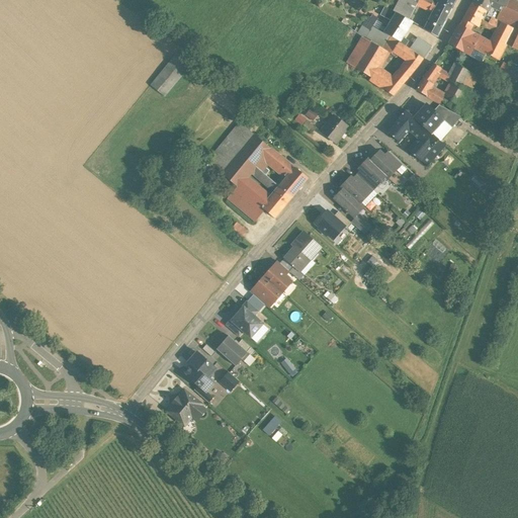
[(402,0),(396,12),(403,16),(409,19),(417,2),(418,0),(402,0)]
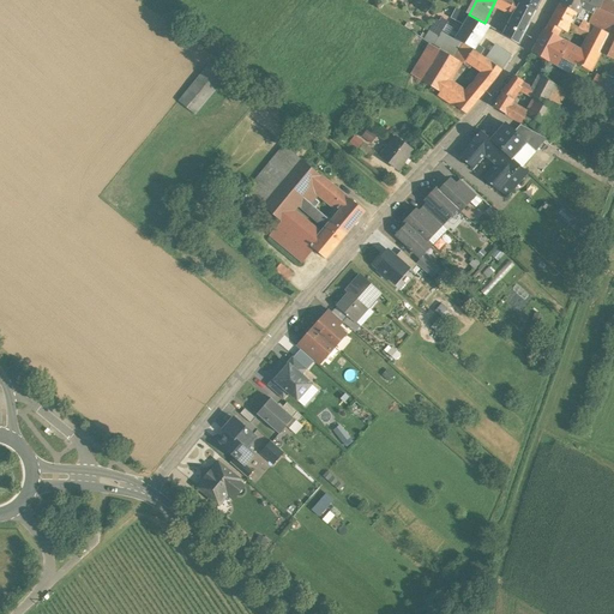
[(515,1),(512,0),(495,0),(494,2),(515,13),(519,4),(515,1)]
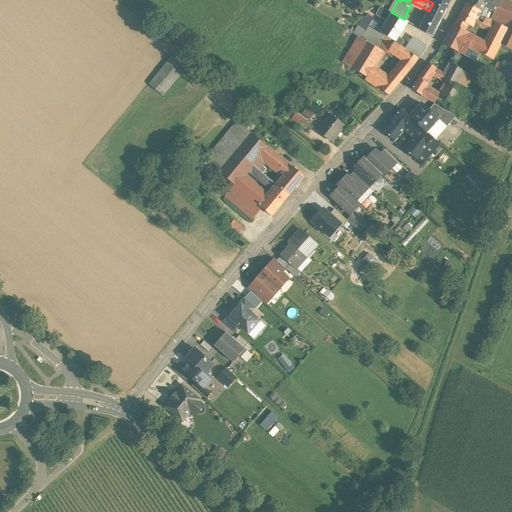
[(451,0),(428,0),(429,1),(433,3),(447,9),(451,0)]
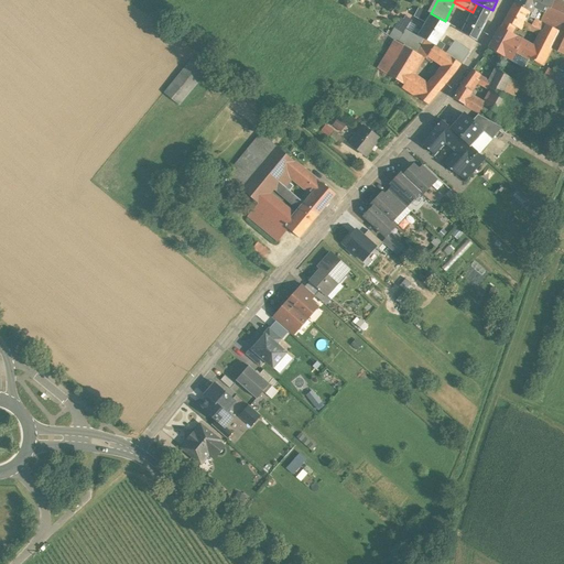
[(516,0),(513,4),(528,11),(530,12),(527,19),(524,23),(529,25),(533,20),(541,23),(546,12),(541,9),(543,0),(516,0)]
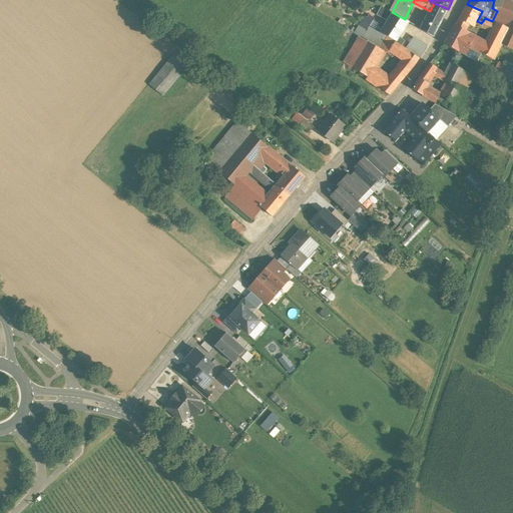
[(512,4),(503,0),(494,0),(492,8),(497,11),(492,21),(485,18),(481,23),(493,29),(496,23),(507,29),(500,43),(500,44),(512,49),(512,4)]
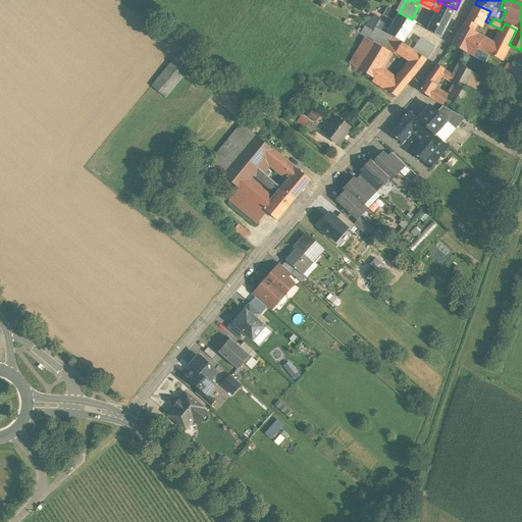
[(456,9),(441,3),(437,11),(431,22),(445,30),(456,9)]
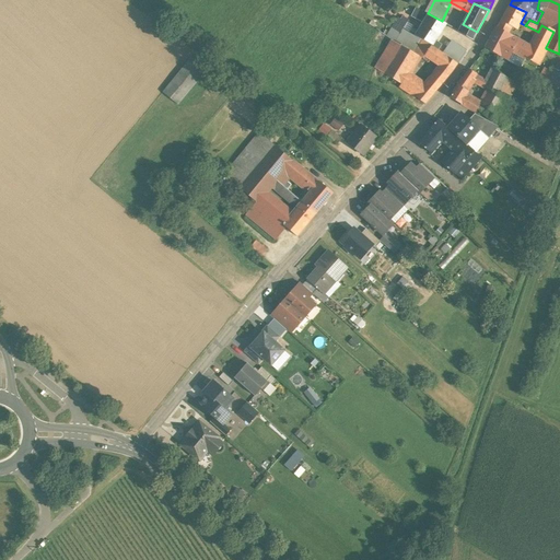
[(524,11),(510,4),(497,28),(513,37),(520,25),(521,23),(523,19),(521,18),(524,11)]
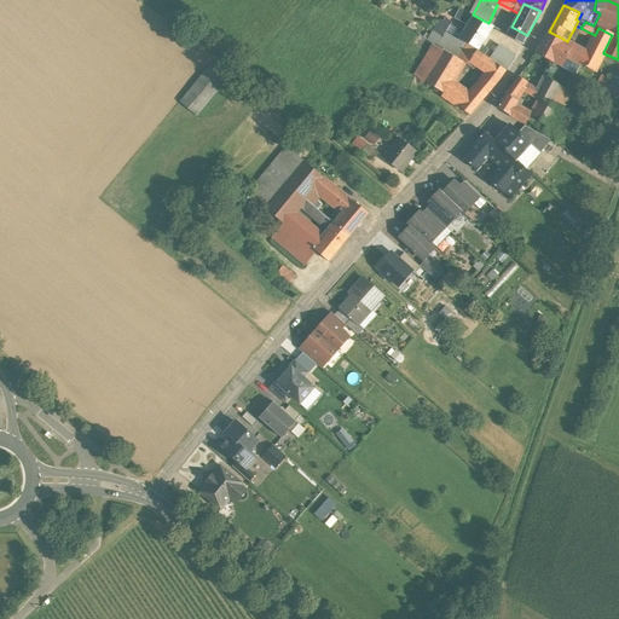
[(472,15),(462,10),(457,18),(467,24),(469,21),(472,15)]
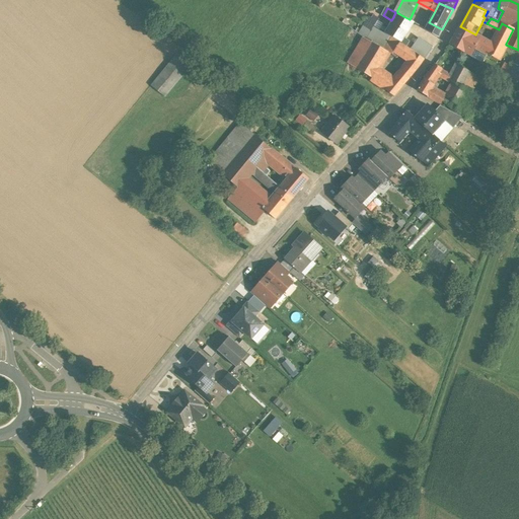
[(413,22),(395,12),(391,20),(384,33),(390,36),(400,42),(399,44),(404,47),(408,41),(402,38),(413,22)]
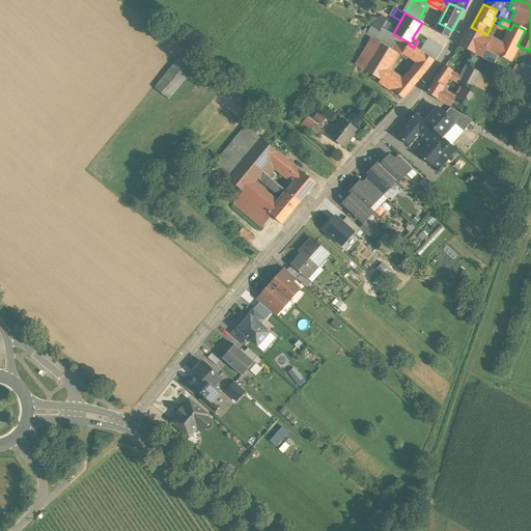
[(393,34),(382,27),(385,22),(378,18),(367,34),(371,37),(381,43),(392,50),(399,37),(393,34)]
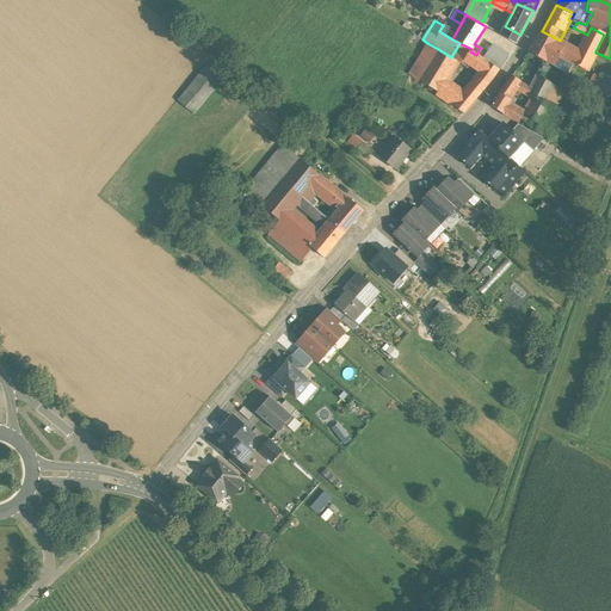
[(573,28),(568,25),(567,28),(571,30),(571,31),(584,39),(587,35),(573,28)]
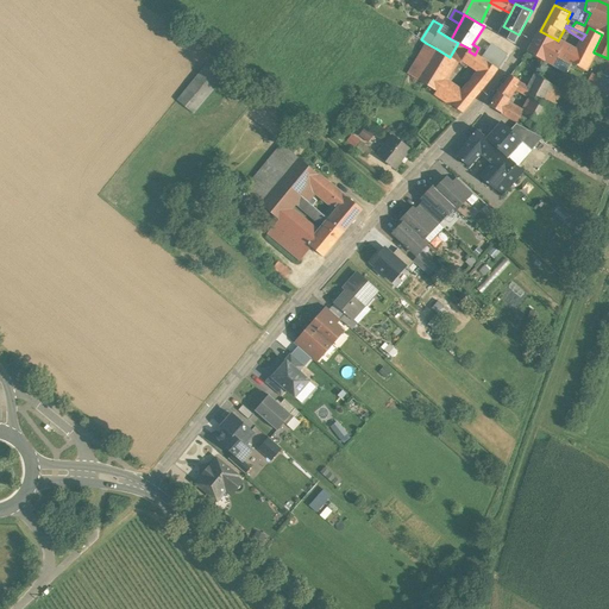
[(519,35),(503,26),(498,35),(514,43),(519,35)]
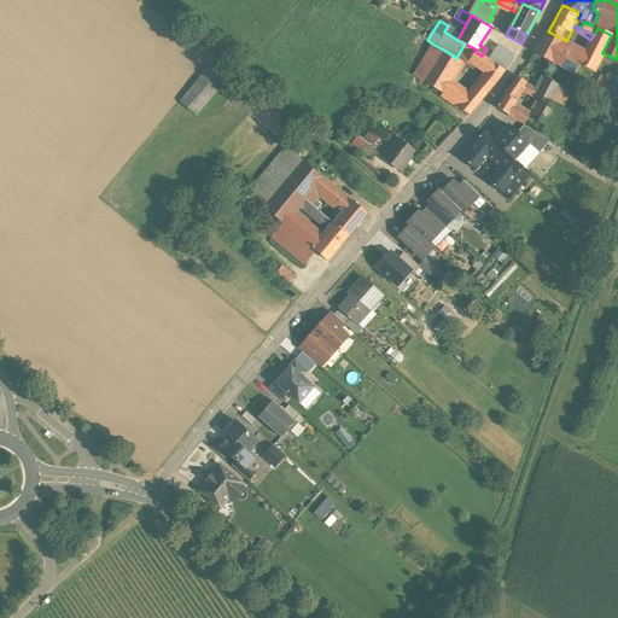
[(611,35),(598,28),(594,35),(590,40),(584,52),(586,52),(578,64),(594,71),(602,53),(602,52),(611,35)]
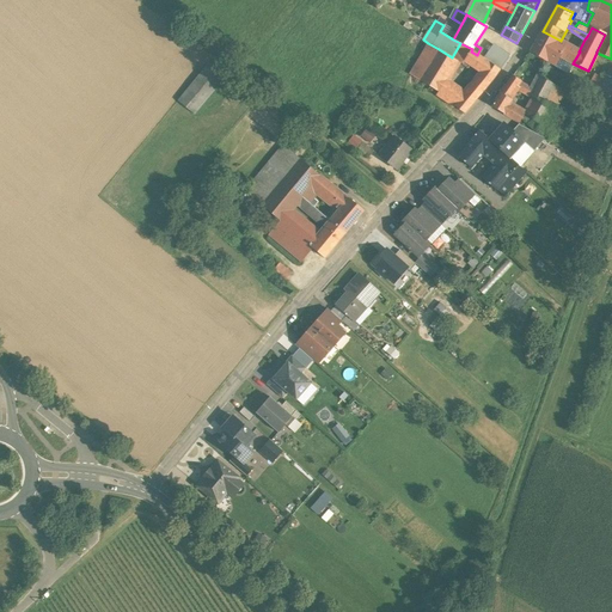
[(561,41),(543,31),(531,53),(555,67),(555,66),(561,56),(573,63),(580,51),(579,51),(561,41)]
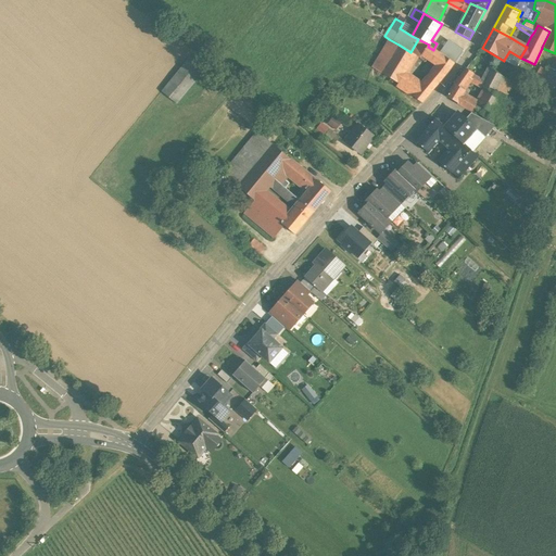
[(399,45),(389,39),(373,67),(380,73),(399,45)]
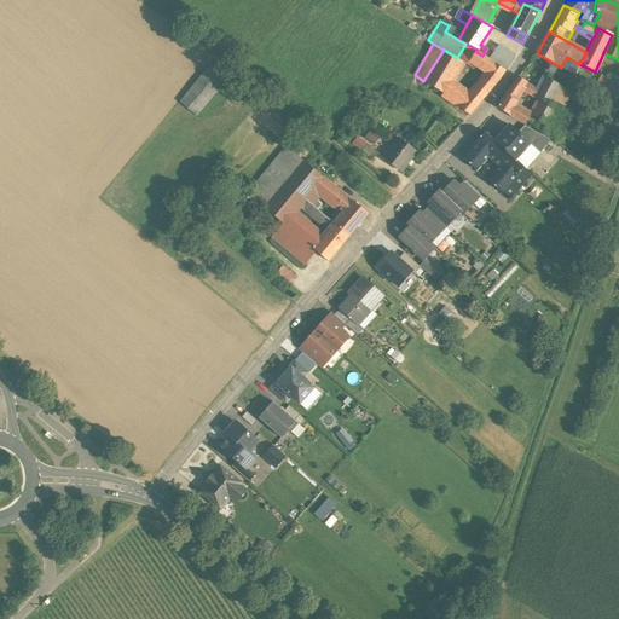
[(478,50),(466,44),(457,58),(462,62),(467,64),(476,52),(478,50)]
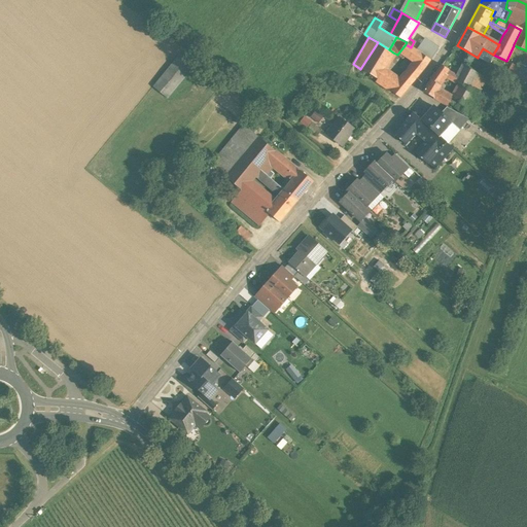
[(438,47),(424,37),(415,50),(430,60),(438,47)]
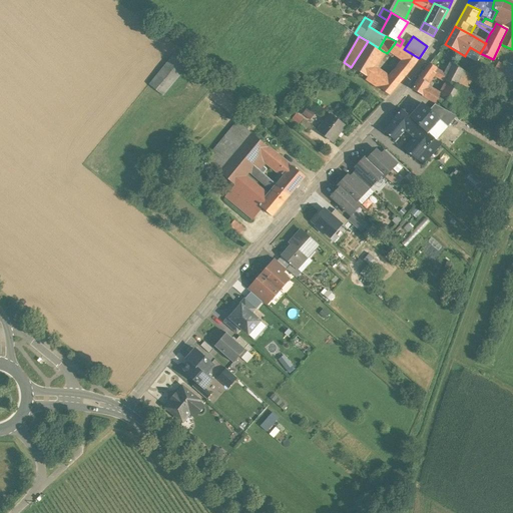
[(368,41),(351,67),(367,77),(374,67),(383,51),(379,48),(368,41)]
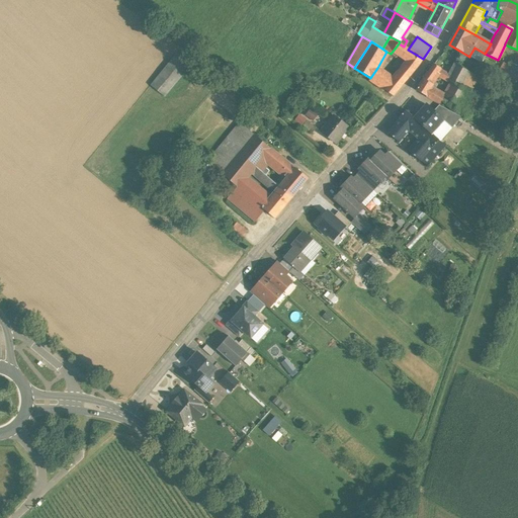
[(404,47),(399,44),(391,54),(396,58),(398,55),(408,61),(400,71),(408,78),(417,68),(423,59),(408,50),(404,47)]
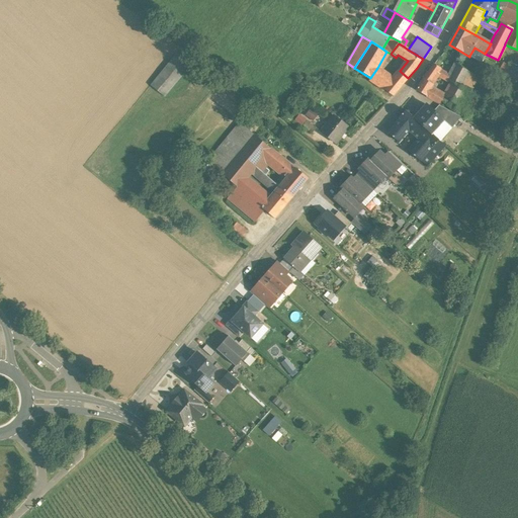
[(485,54),(475,48),(469,56),(469,57),(481,63),(482,61),(481,61),(485,54)]
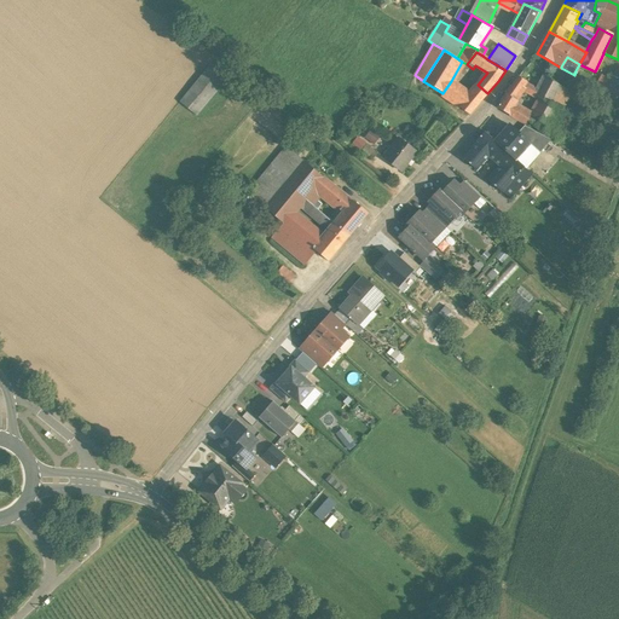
[(230,79),(213,64),(183,100),(200,115),(230,79)]
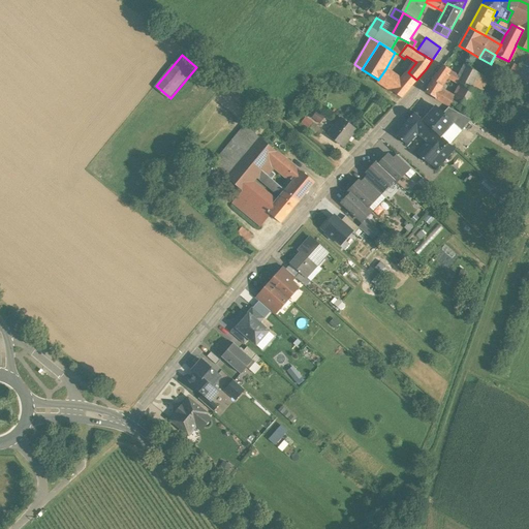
[(528,68),(523,65),(520,69),(515,78),(528,86),(528,68)]
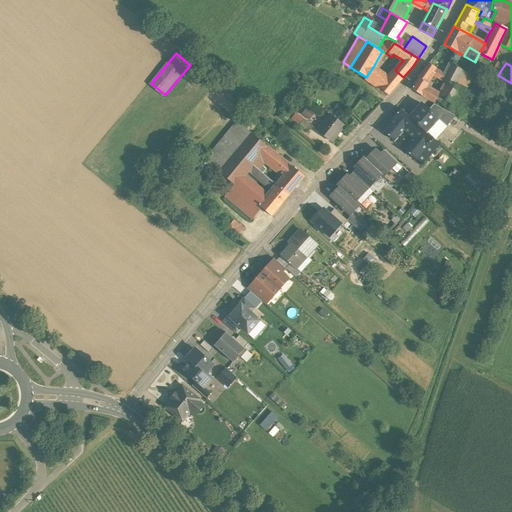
[(428,65),(418,78),(415,82),(411,89),(434,102),(438,94),(426,87),(428,83),(433,74),(447,82),(453,85),(454,85),(462,70),(452,64),(446,75),(428,65)]
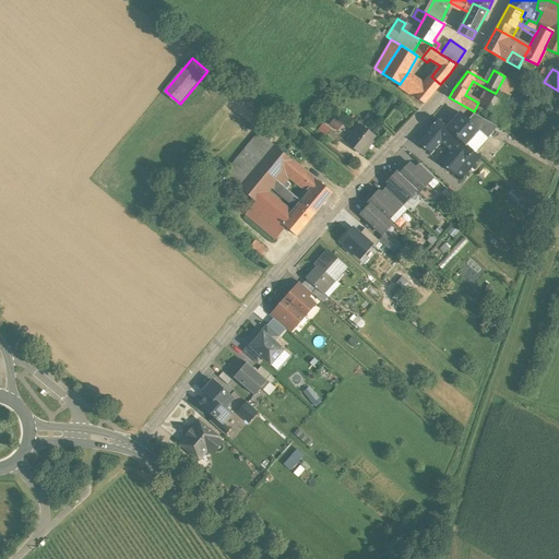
[(549,73),(545,71),(539,80),(544,82),(549,73)]
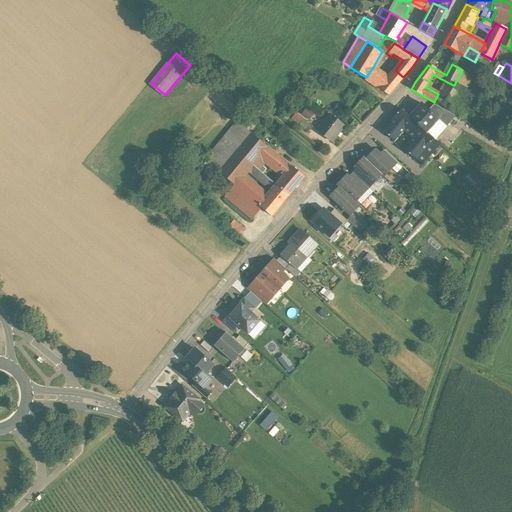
[(389,77),(373,67),(366,77),(365,79),(388,95),(398,83),(389,77)]
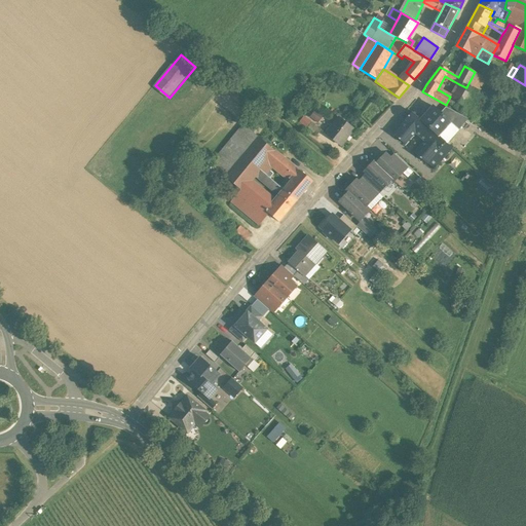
[(414,79),(406,72),(400,79),(409,85),(414,79)]
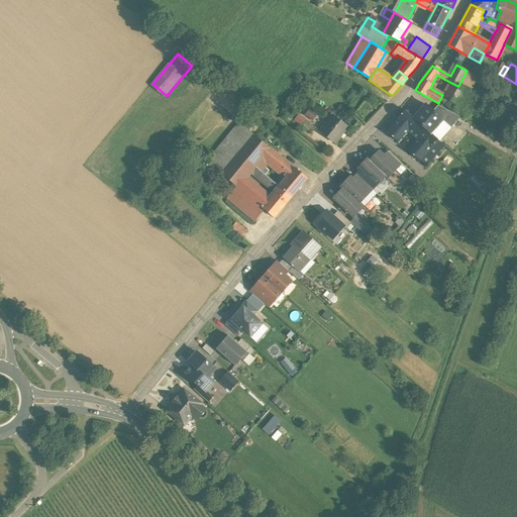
[(457,86),(451,83),(444,96),(456,103),(464,90),(458,86),(457,86)]
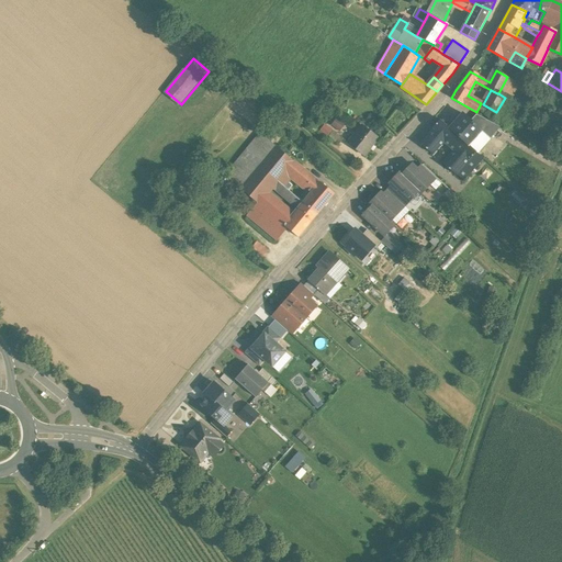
[(470,121),(462,114),(450,128),(468,145),(480,131),(481,130),(470,121)]
